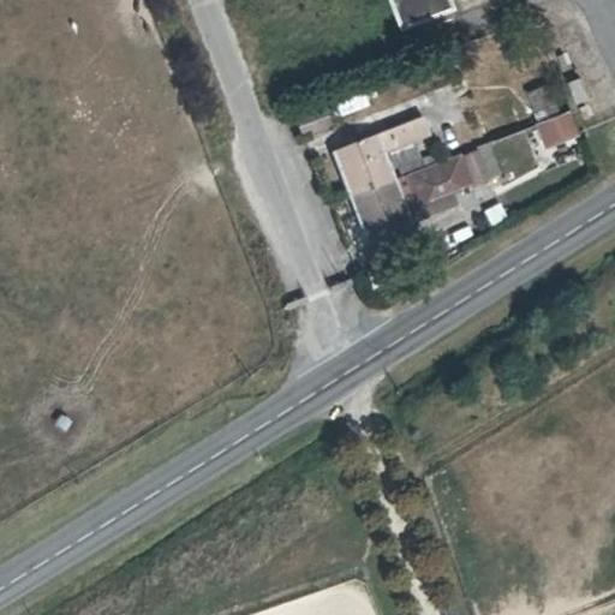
[(454,0),(390,0),(401,28),(402,27),(457,5),(454,0)]
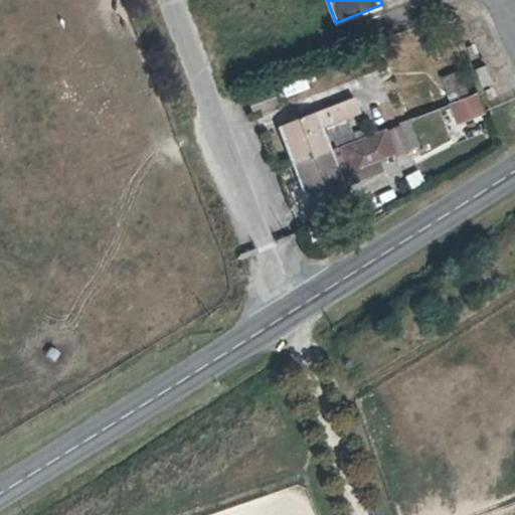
[(492,75),(493,75),(490,68),(480,71),(486,88),(495,84),(492,75)]
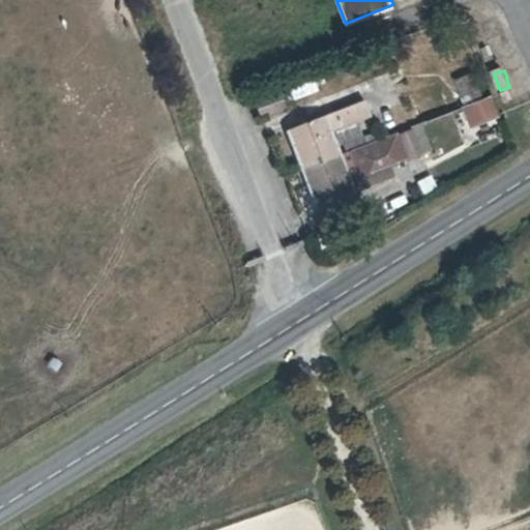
[(469,116),(486,109),(472,74),(455,80),(469,116)]
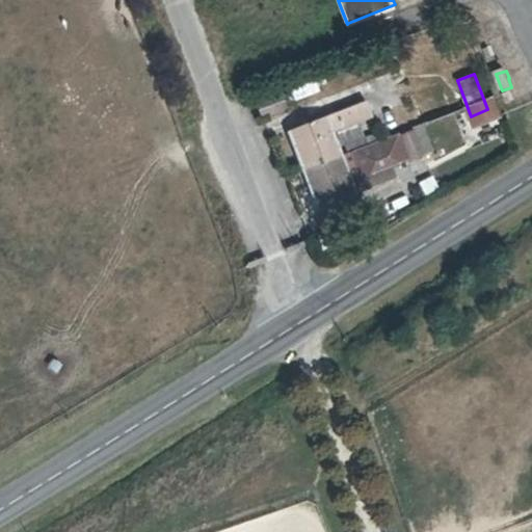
[(261,116),(286,107),(281,94),(256,103),(261,116)]
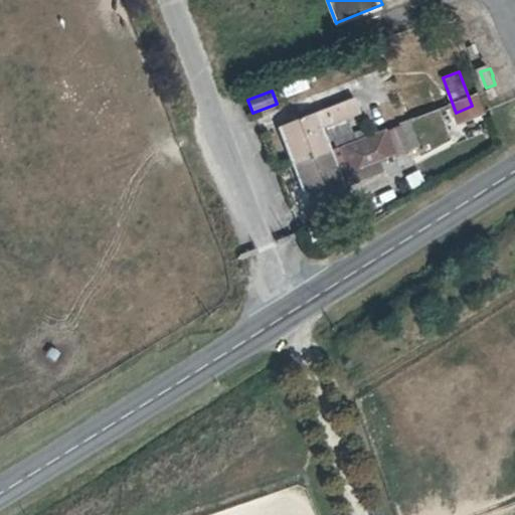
[(277,130),(292,166),(329,151),(320,129),(357,114),(352,101),(277,130)]
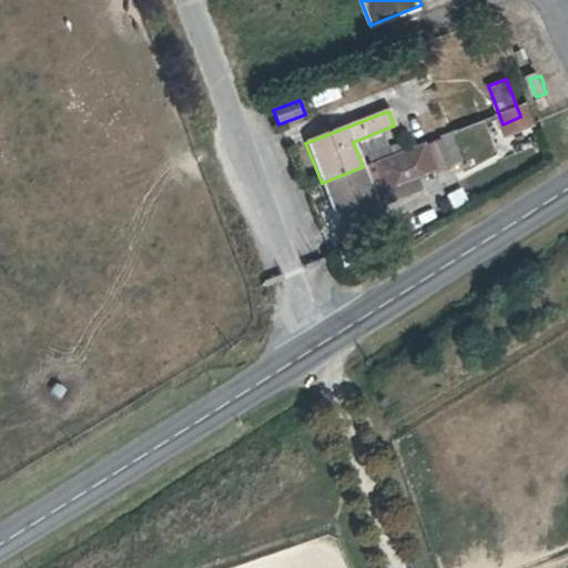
[(440,142),(450,168),(460,164),(449,139),(440,142)]
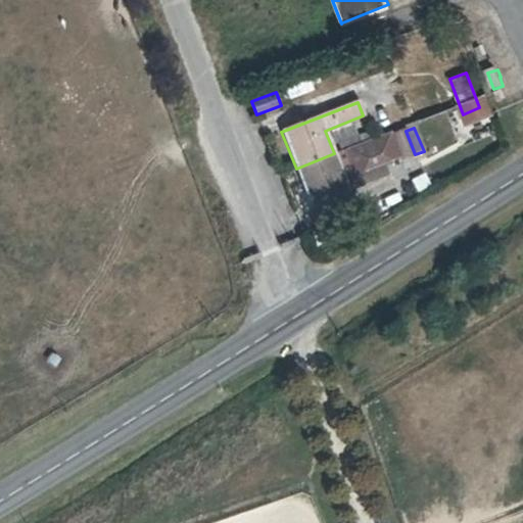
[(398,160),(415,154),(406,131),(405,130),(389,136),(396,155),(398,160)]
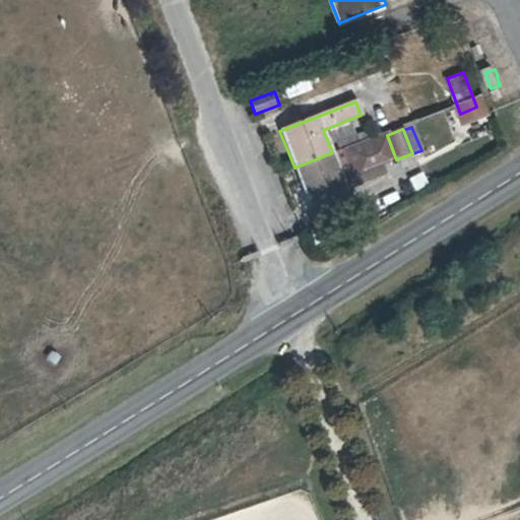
[(341,177),(379,163),(379,160),(394,154),(387,135),(386,131),(370,138),(341,149),(332,152),(341,177)]
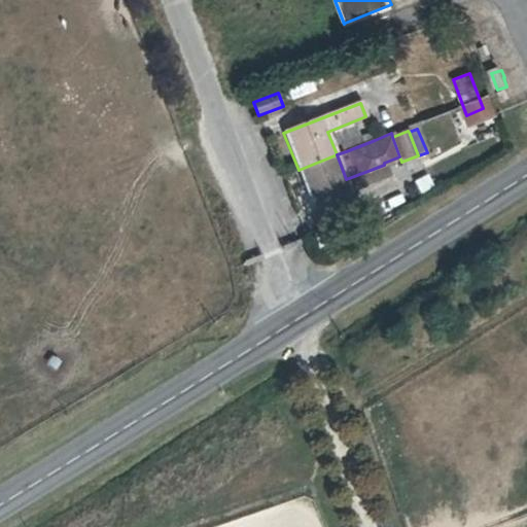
[(337,154),(299,170),(314,208),(390,178),(384,165),(346,179),(337,154)]
